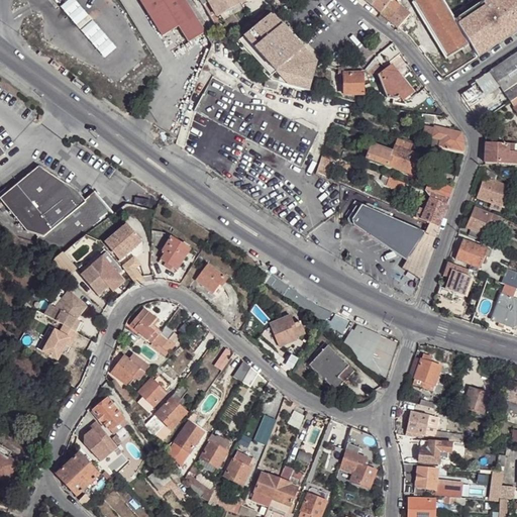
[(74,0),(70,0),(61,7),(106,60),(116,48),(74,0)]
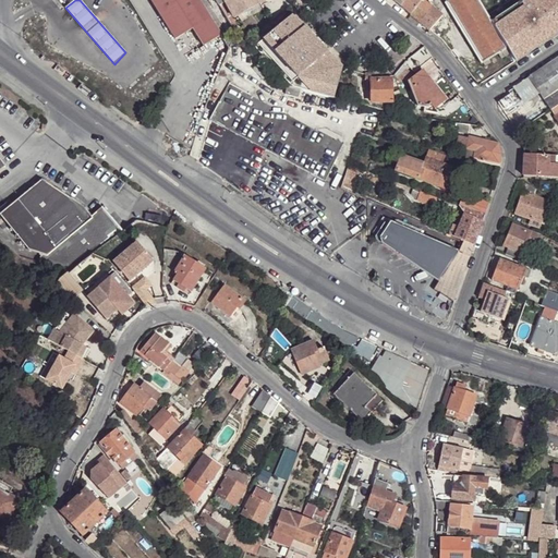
[(221,36),(197,0),(147,0),(174,41),(193,29),(204,47),(221,36)]
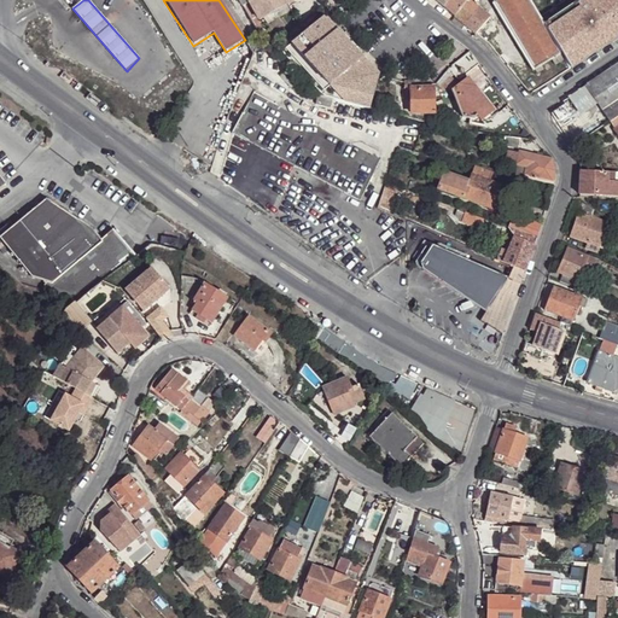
[(246,0),(249,3),(258,19),(287,3),(285,0),(246,0)]
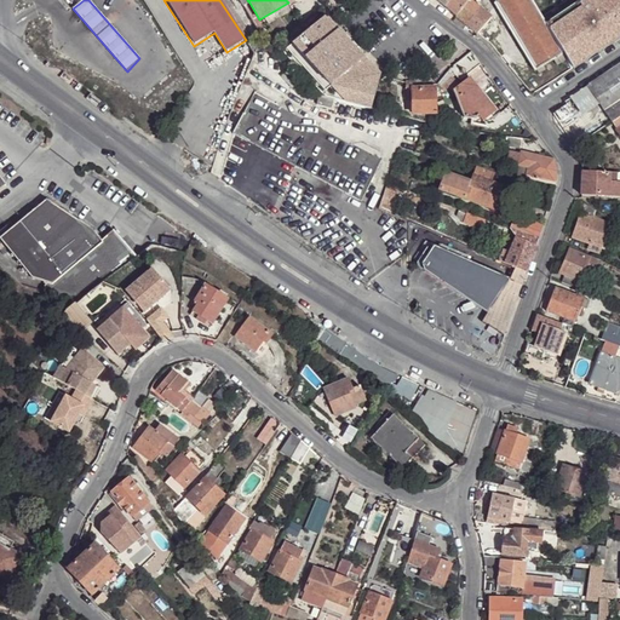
[(436,0),(458,17),(471,1),(470,0),(436,0)]
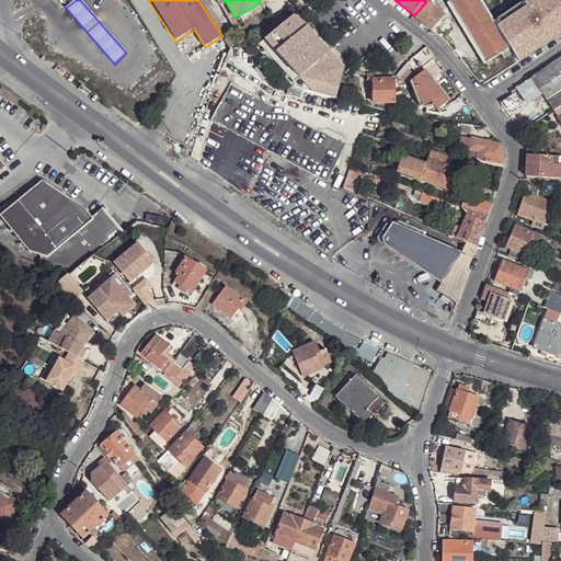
[(515,57),(481,0),(480,0),(450,0),(446,2),(449,7),(487,69),(493,65),(490,60),(501,54),(506,63),(515,57)]
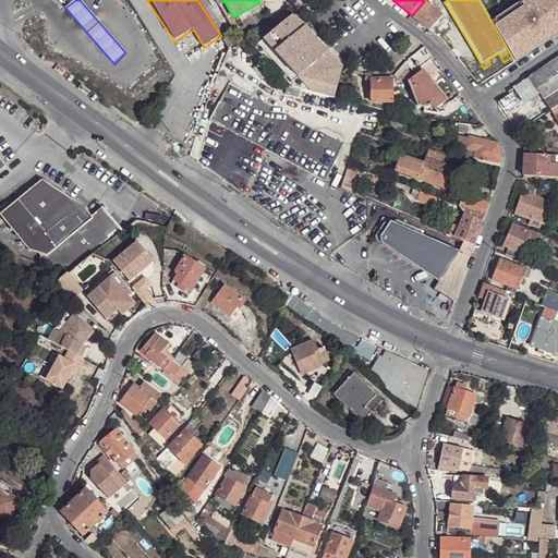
[(520,1),(492,22),(516,60),(557,31),(557,0),(533,0),(531,2),(529,0),(525,0),(521,3),(520,1)]
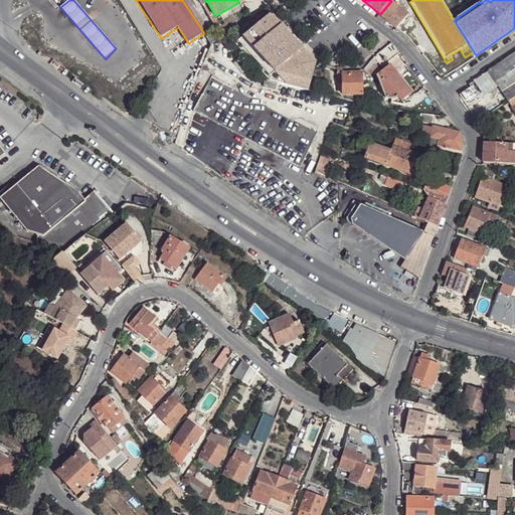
[(380,14),(388,20),(399,7),(391,1),(380,14)]
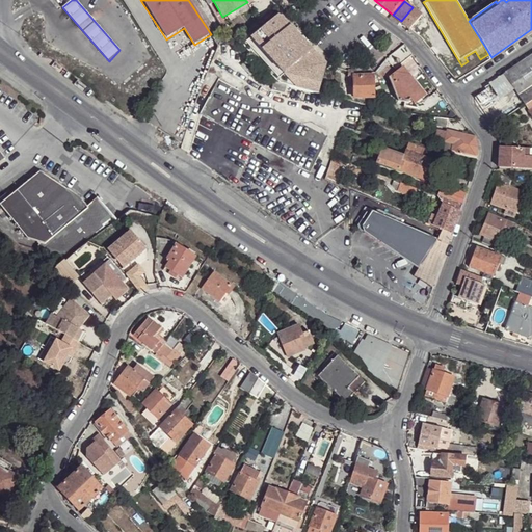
[(410,29),(421,15),(417,10),(413,7),(401,21),(410,29)]
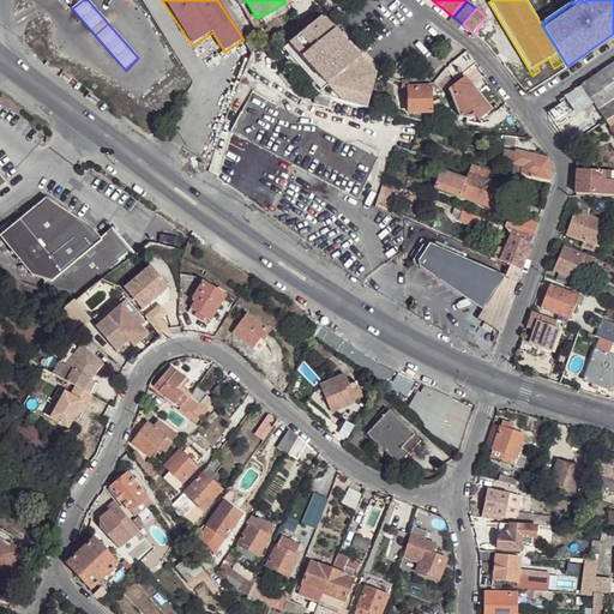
[(315,16),(312,12),(301,20),(305,24),(315,16)]
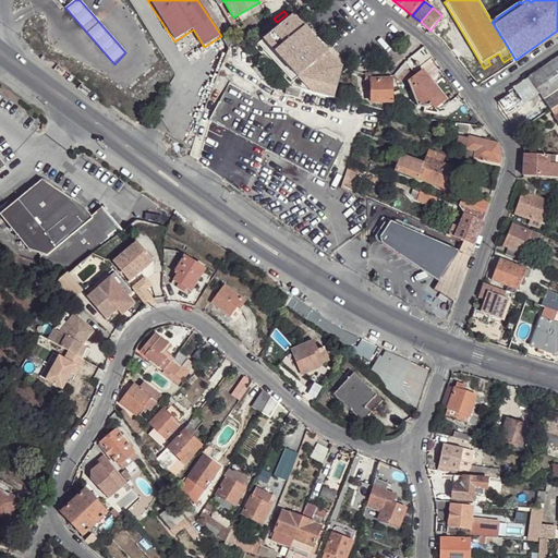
[(292,14),(264,38),(300,77),(337,87),(340,79),(342,68),(295,16),(294,16),(292,14)]
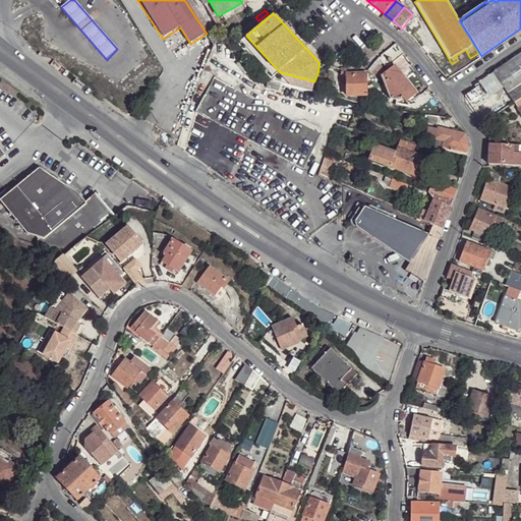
[(280,72),(246,36),(242,40),(275,76),(280,72)]
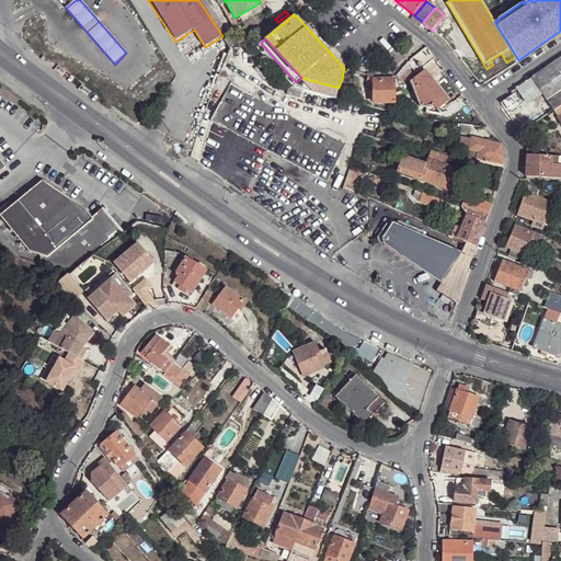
[(412,57),(421,68),(435,58),(425,45),(412,57)]
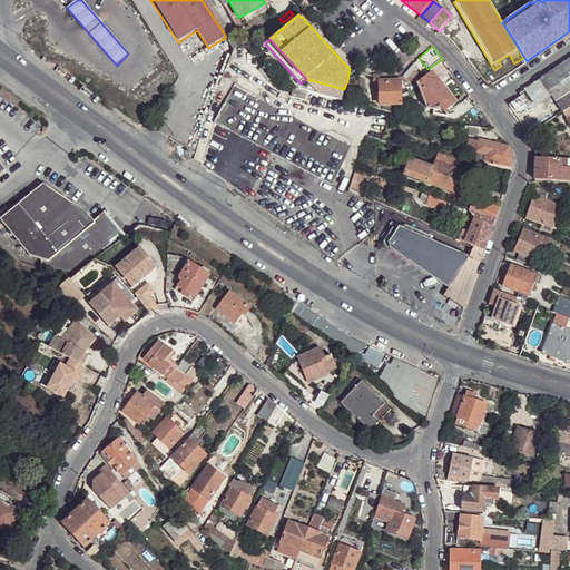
[(569,57),(551,71),(569,99),(569,57)]
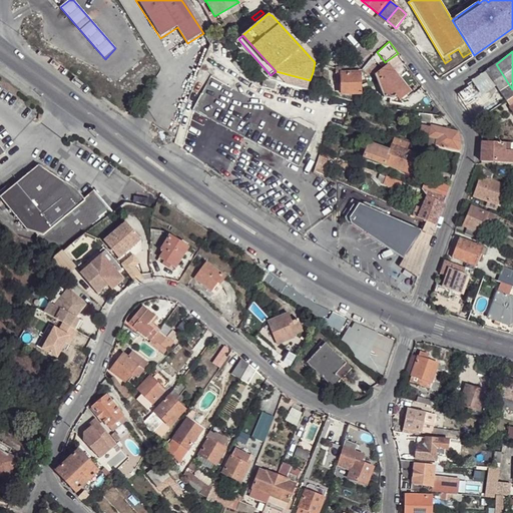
[(377,52),(374,55),(381,65),(385,62),(377,52)]
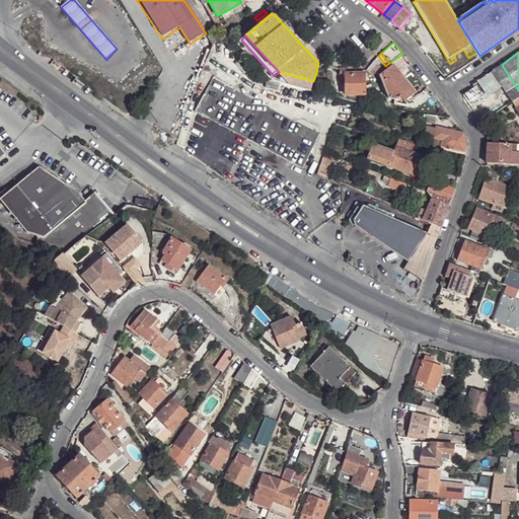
[(376,58),(366,70),(369,80),(381,65),(376,58)]
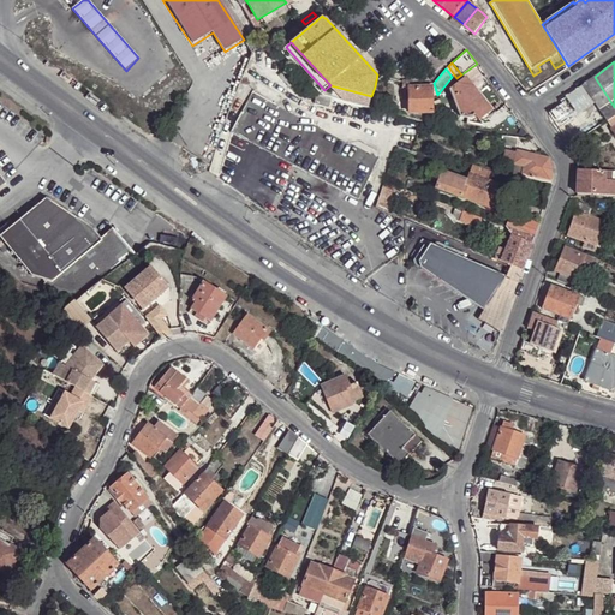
[(386,77),(377,75),(375,87),(382,89),(386,77)]
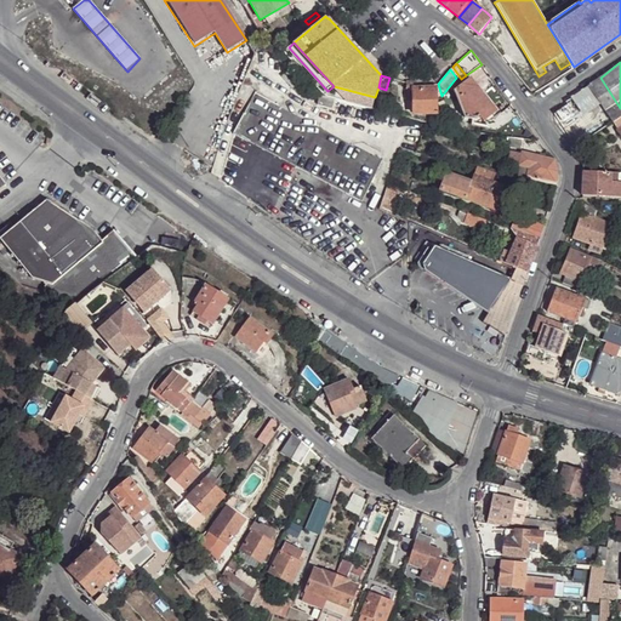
[(480,118),(484,121),(497,112),(472,78),(454,91),(465,118),(478,120),(480,118)]
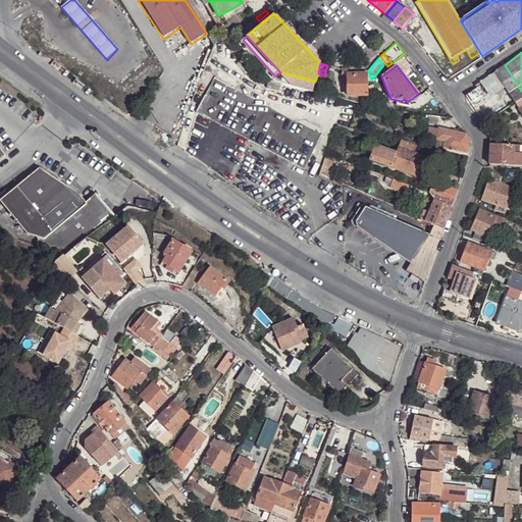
[(494,71),(515,102),(521,96),(521,91),(505,65),(494,71)]
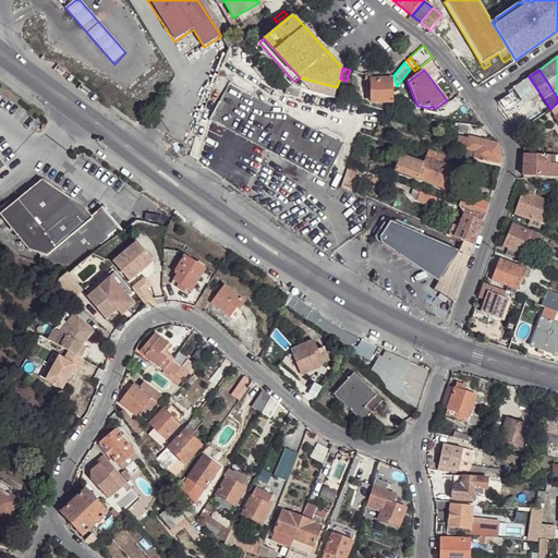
[(391,79),(371,80),(372,101),(392,101),(391,79)]
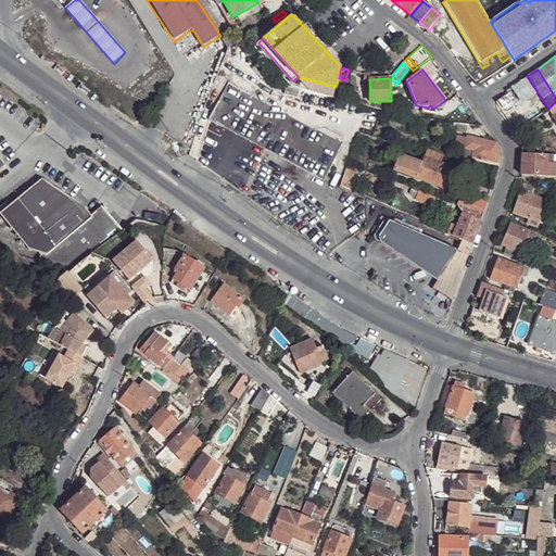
[(211,121),(325,180),(342,143),(290,116),(229,84),(220,100),(211,121)]
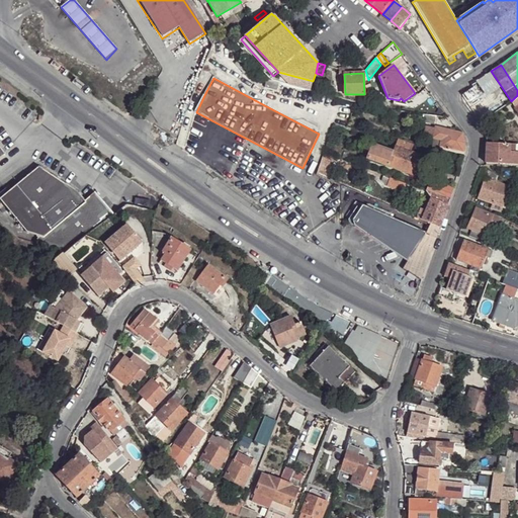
[(480,95),(473,86),(463,93),(469,102),(480,95)]
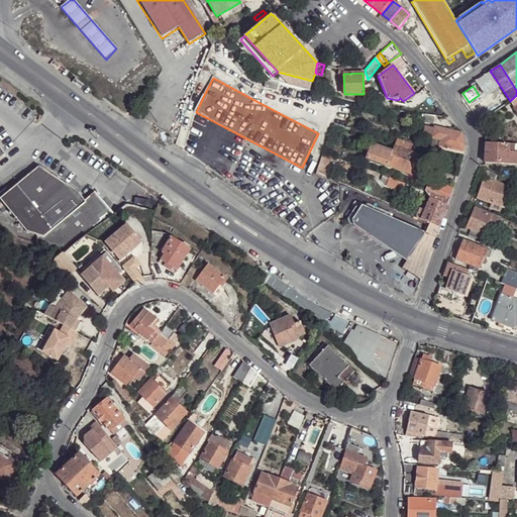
[(431,103),(435,100),(431,95),(427,98),(431,103)]
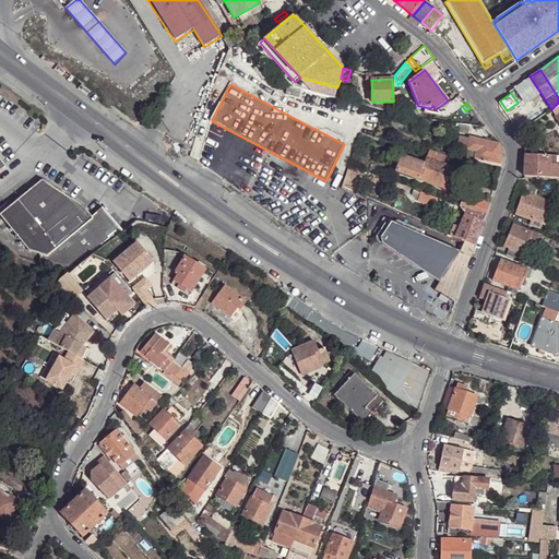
[(471,126),(456,125),(455,132),(470,134),(471,126)]
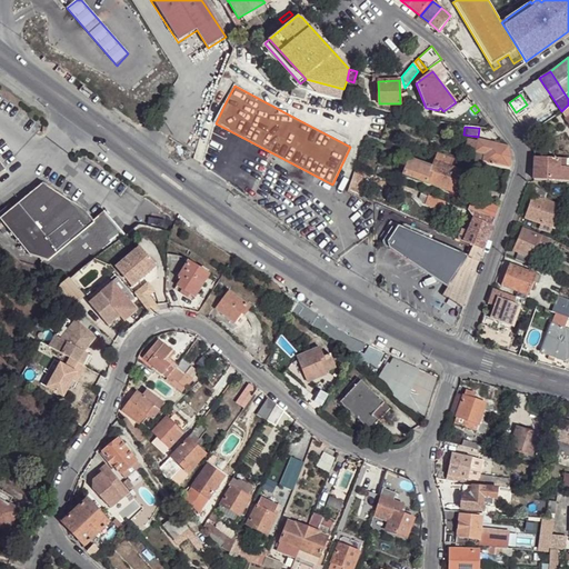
[(476,152),(478,141),(468,139),(466,149),(476,152)]
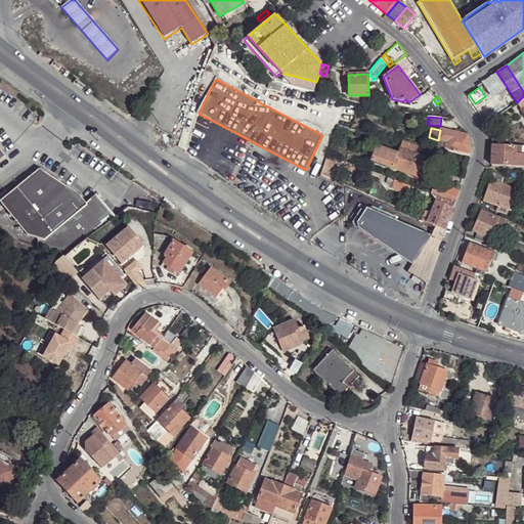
[(470,143),(468,136),(440,129),(440,130),(438,140),(447,143),(445,153),(468,158),(470,150),(470,143)]
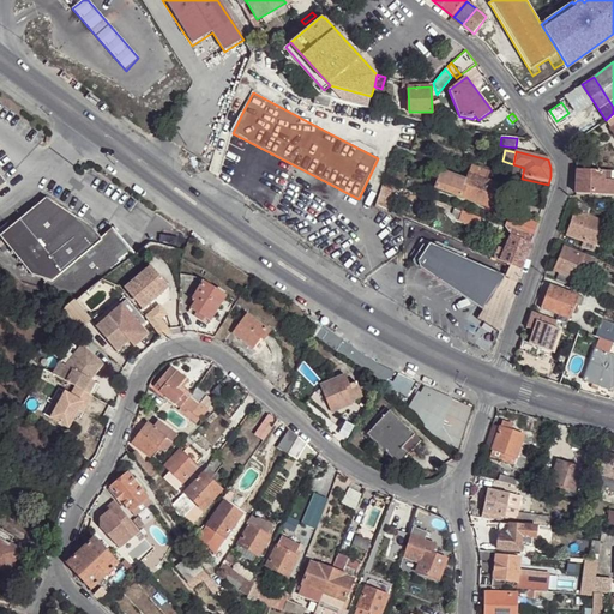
[(588,151),(575,158),(577,168),(596,168),(588,151)]
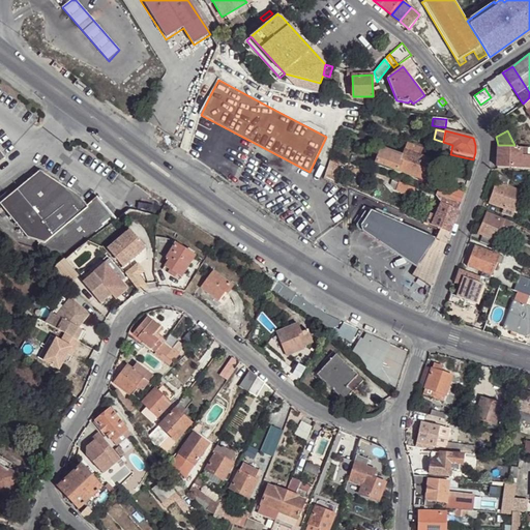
[(522,146),(514,145),(498,145),(497,166),(529,167),(529,153),(523,153),(524,146),(522,146)]
